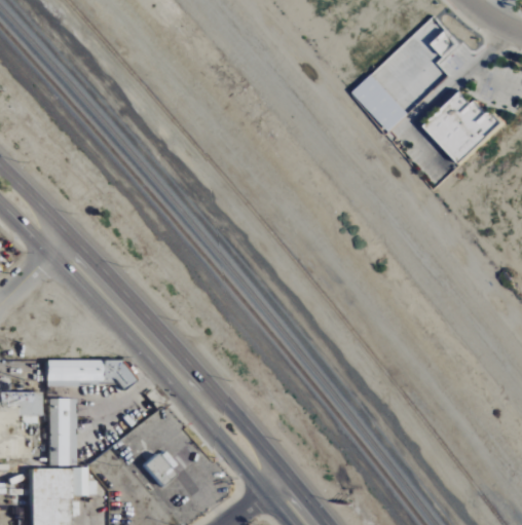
[(460,163),(501,126),(467,87),(424,124),(460,163)]
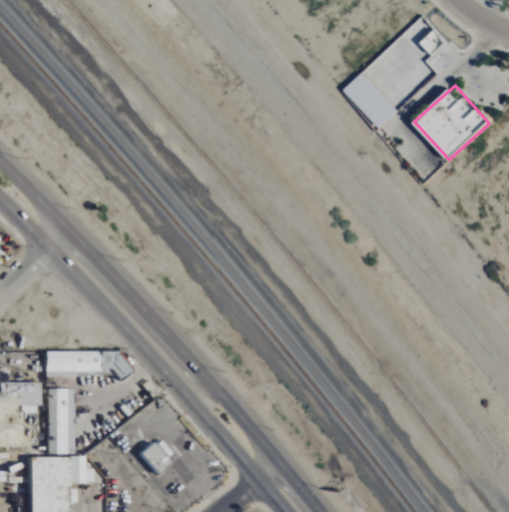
[(46,371),(120,372),(126,372),(127,351),(46,351),(46,371)]
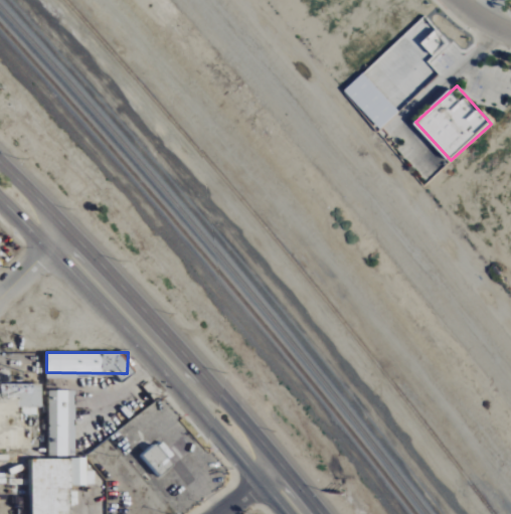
[(48,455),(76,456),(77,390),(50,389),(48,455)]
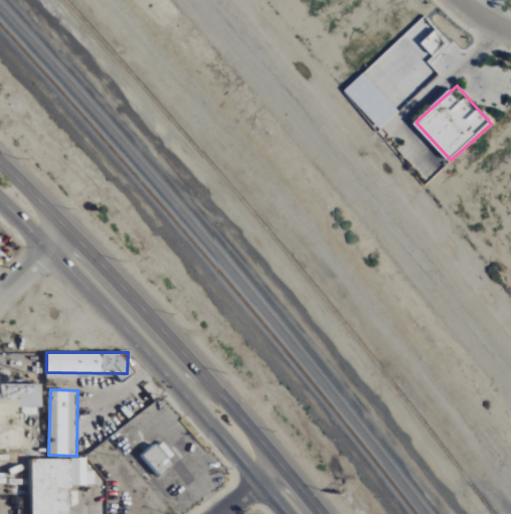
[(0,416),(0,447),(22,447),(21,425),(15,425),(14,399),(0,399),(0,416)]
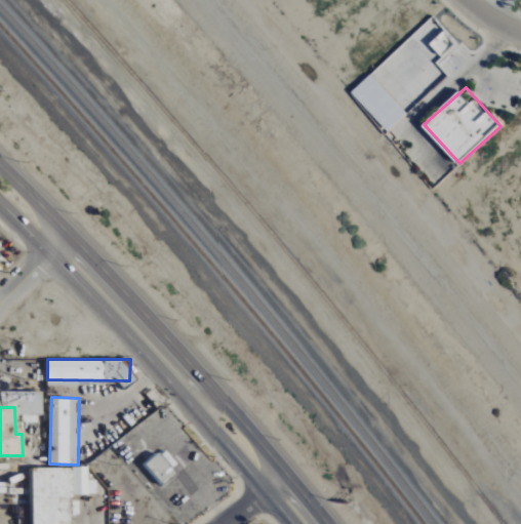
[(176,473),(157,451),(144,464),(162,485),(176,473)]
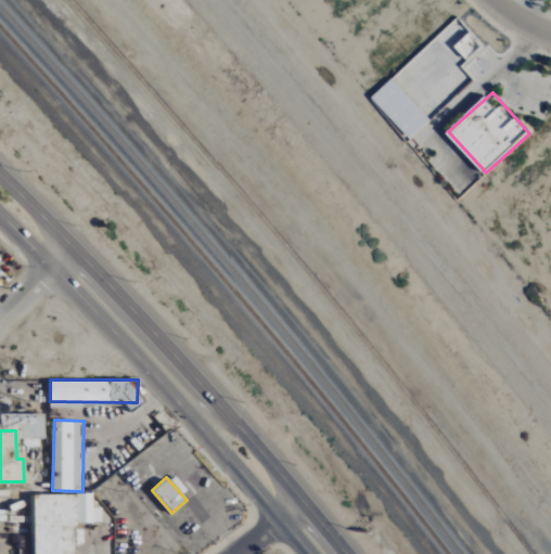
[(31,493),(31,553),(75,553),(75,544),(84,543),(84,524),(103,524),(103,507),(94,507),(94,493),(31,493)]
